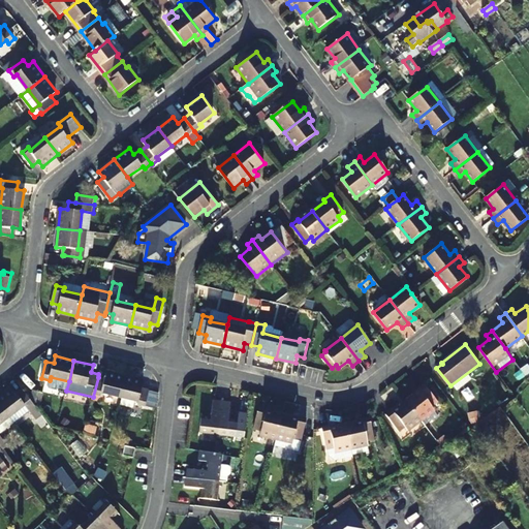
[(100,400),(102,393),(121,397),(126,376),(107,372),(105,379),(98,377),(93,397),(92,398),(100,400)]
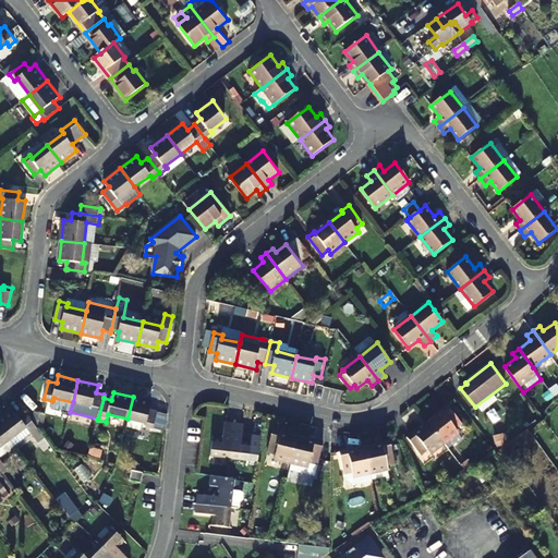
[(129,420),(143,423),(147,424),(146,427),(154,428),(155,424),(158,411),(150,409),(153,401),(133,397),(128,419),(129,420)]
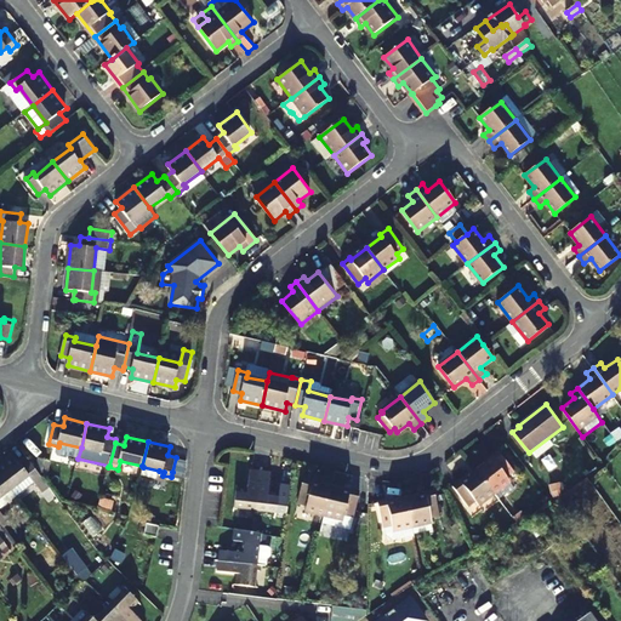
[(477,471),(496,494),(511,482),(508,478),(516,472),(500,451),(493,457),(493,459),(477,471)]
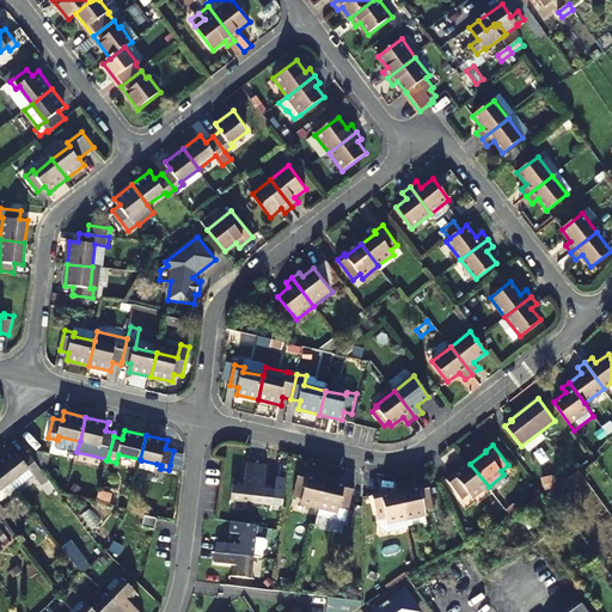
[(0,467),(17,489),(35,476),(31,471),(38,466),(25,450),(19,456),(14,448),(0,459),(0,467)]
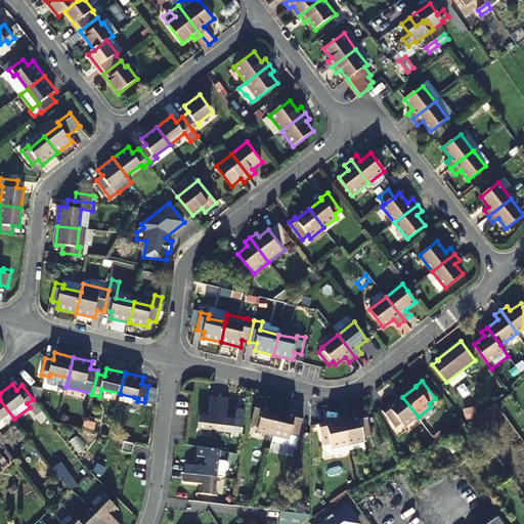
[(120,400),(133,403),(134,397),(121,394),(120,400)]
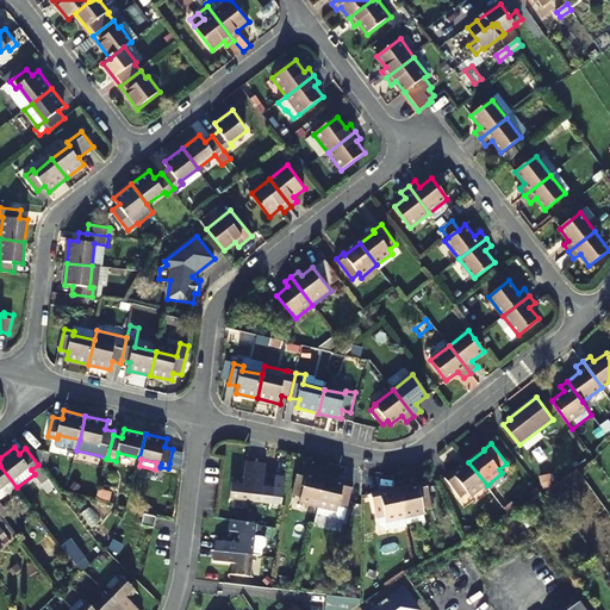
[(267,464),(247,461),(244,481),(232,480),(230,498),(247,500),(247,505),(256,506),(256,502),(274,504),(275,485),(265,484),(267,464)]
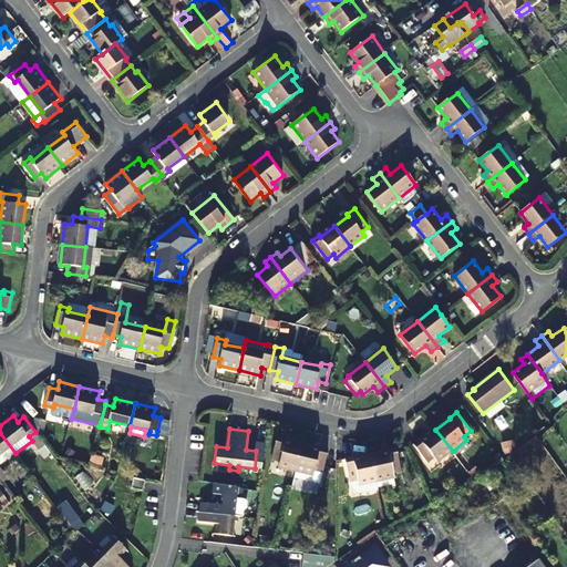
[(421,439),(414,444),(429,463),(435,459),(439,462),(453,451),(435,430),(422,440),(421,439)]
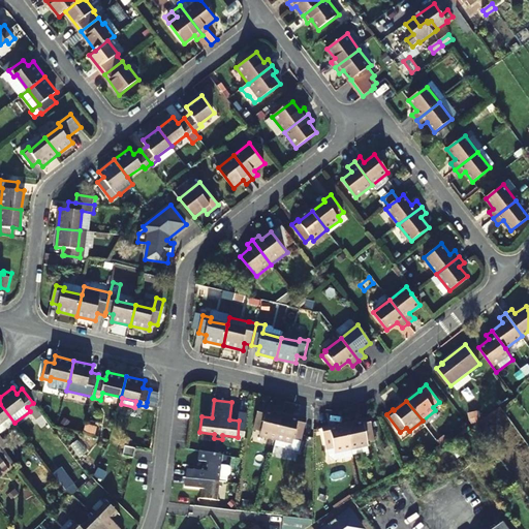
[(0,441),(3,439),(0,434),(14,423),(0,404),(0,441)]
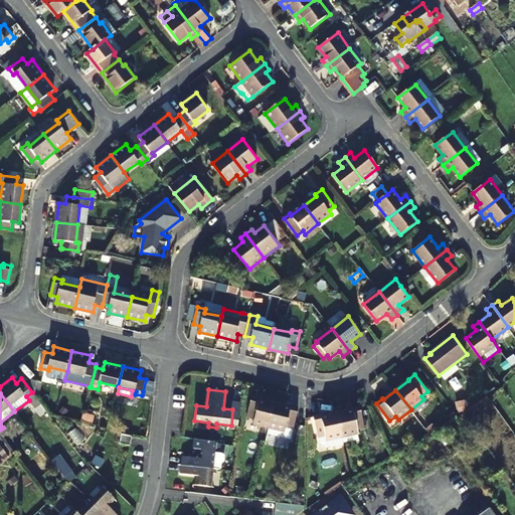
[(260,398),(252,396),(247,417),(254,418),(253,423),(270,427),(276,404),(260,400),(260,398)]
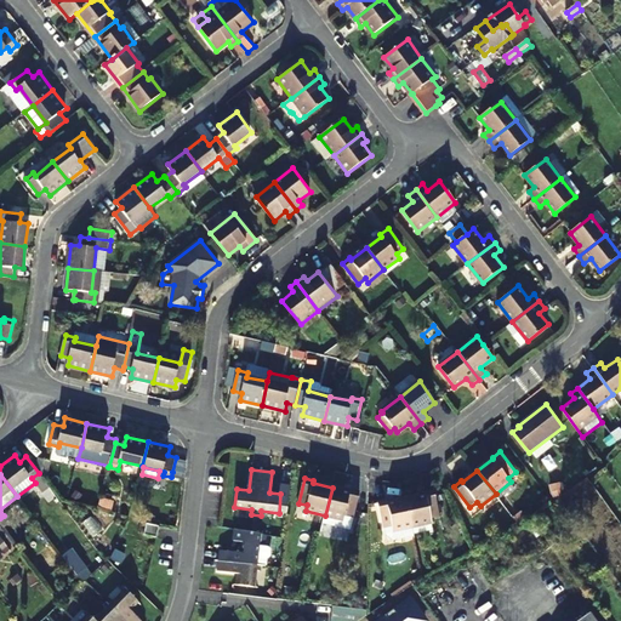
[(22,502),(39,489),(35,483),(17,496),(22,502)]
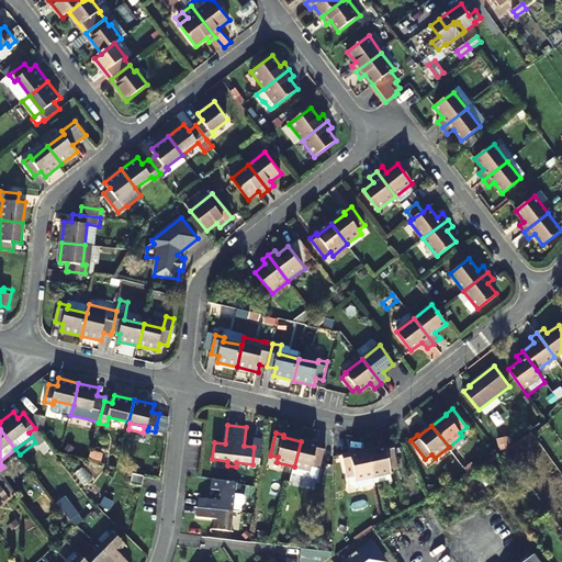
[(317,444),(317,445),(301,441),(294,467),(293,473),(318,480),(326,446),(317,444)]
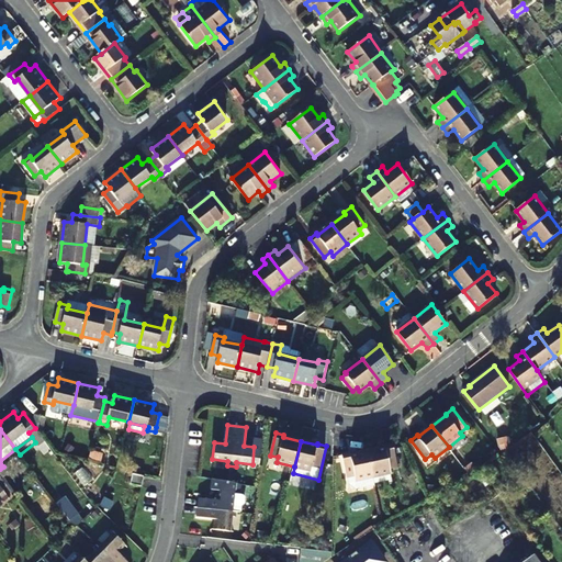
[(369,450),(374,476),(392,473),(391,469),(398,467),(394,444),(385,446),(385,447),(369,450)]
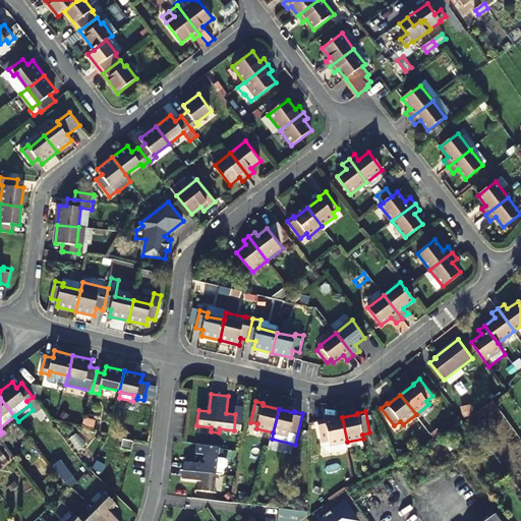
[(0,427),(3,432),(4,433),(18,422),(18,421),(14,416),(0,427)]
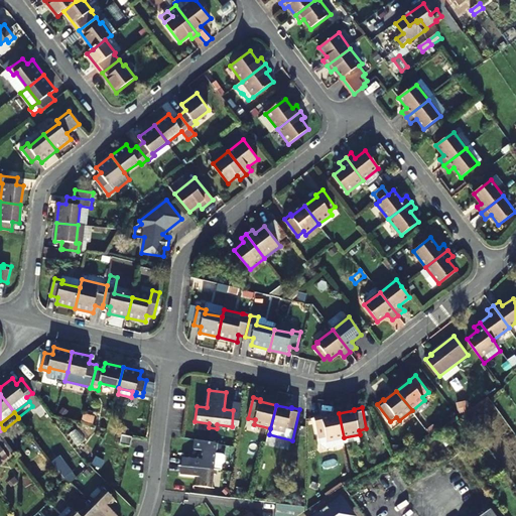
[(323,416),(314,417),(319,438),(320,438),(321,442),(328,449),(346,445),(344,437),(339,413),(323,417),(323,416)]
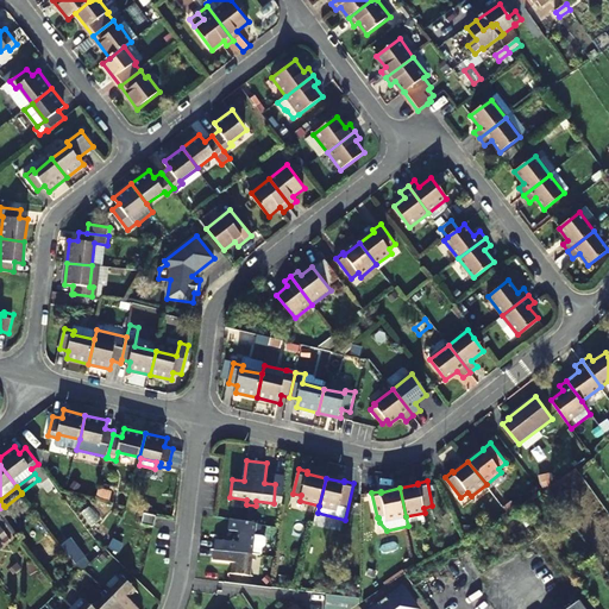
[(519,508),(513,501),(504,506),(510,514),(519,508)]
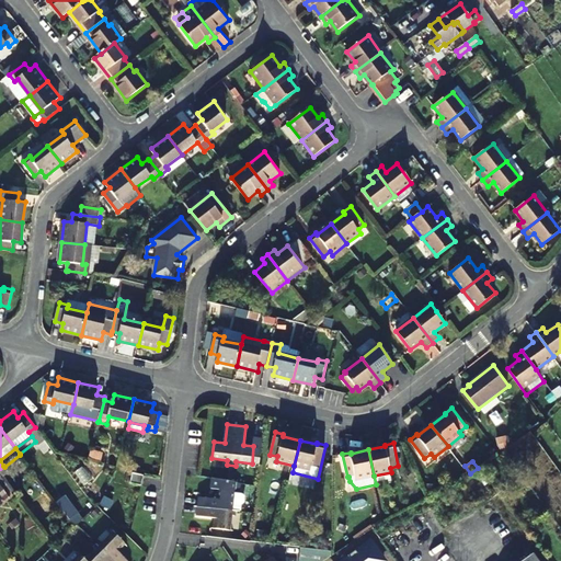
[(145,473),(134,471),(132,481),(142,483),(145,473)]
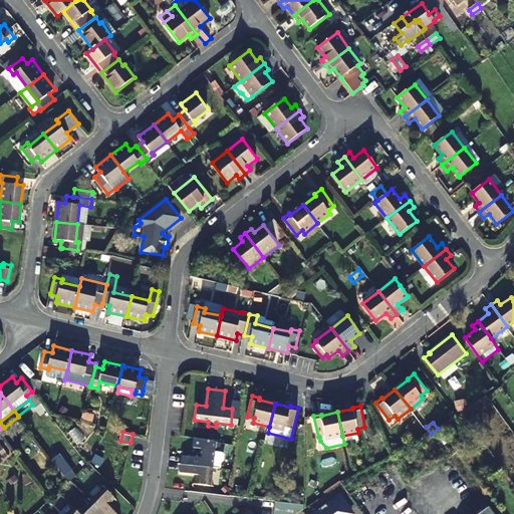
[(200,458),(183,456),(182,464),(218,468),(219,465),(215,464),(217,441),(196,438),(195,448),(201,449),(200,458)]
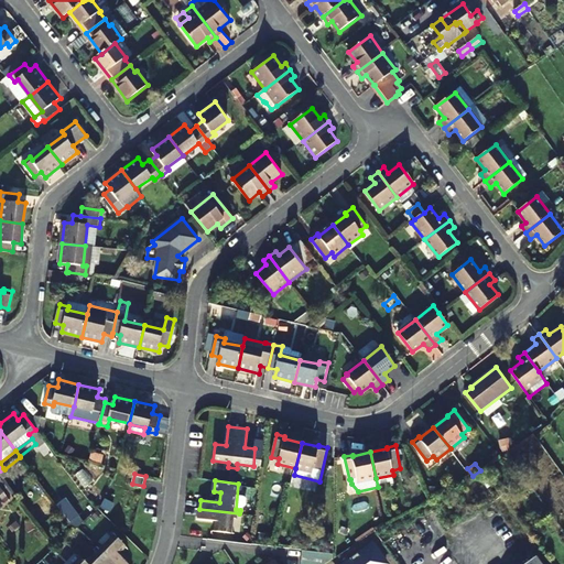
[(64,499),(56,506),(75,528),(84,521),(64,499)]
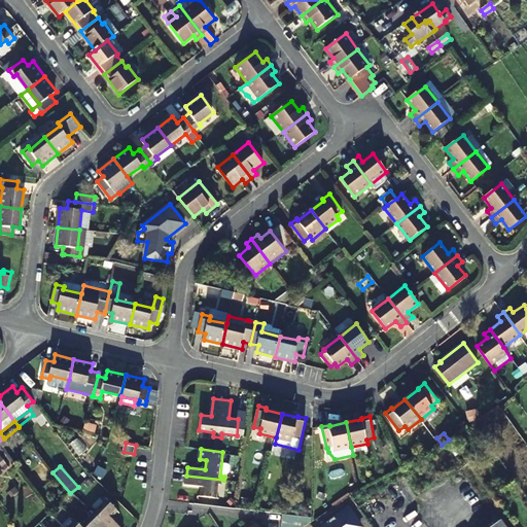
[(223,480),(186,476),(184,485),(203,487),(202,496),(217,497),(218,484),(223,485),(223,480)]
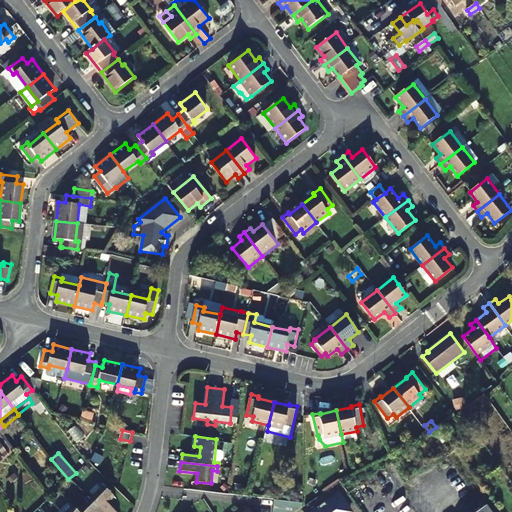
[(88,495),(105,511),(118,511),(108,502),(115,496),(104,485),(94,495),(91,492),(88,495)]
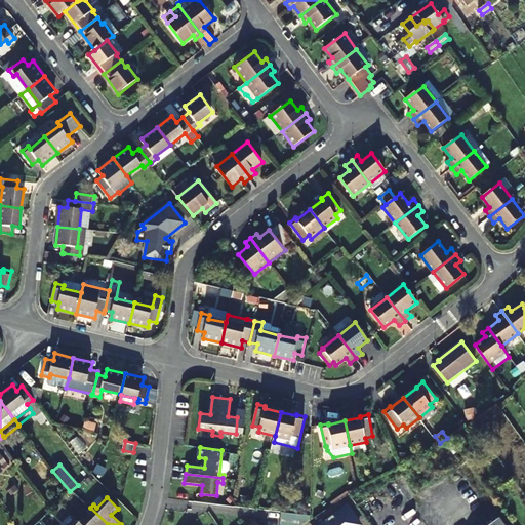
[(108,524),(90,508),(88,511),(91,514),(81,524),(108,524)]
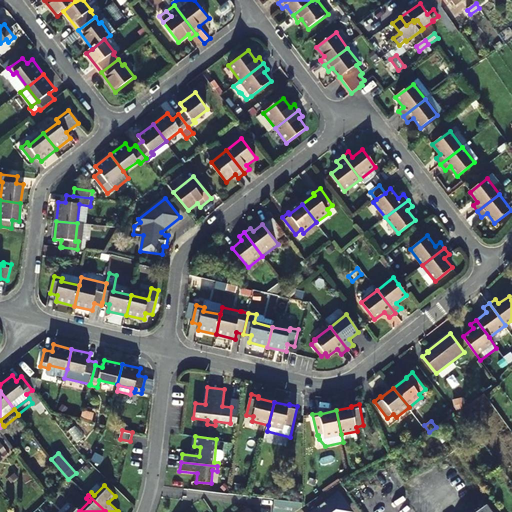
[(295,511),(304,507),(304,503),(275,500),(273,511),(295,511)]
